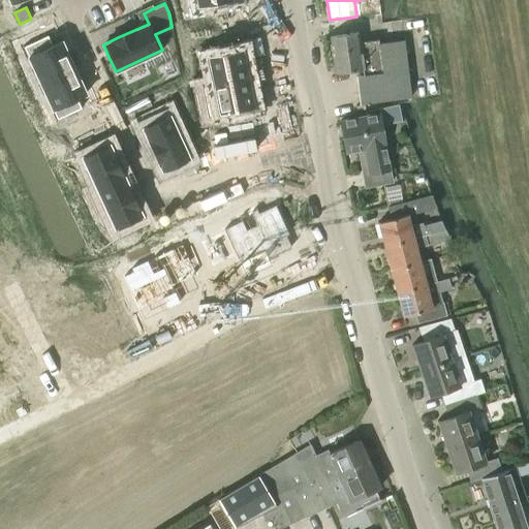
[(31,18),(20,24),(25,35),(37,29),(31,18)]
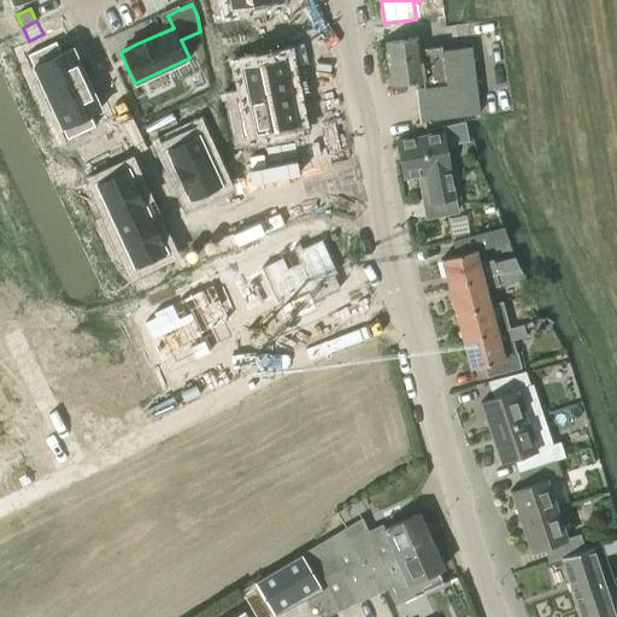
[(215,27),(200,29),(203,43),(217,41),(215,27)]
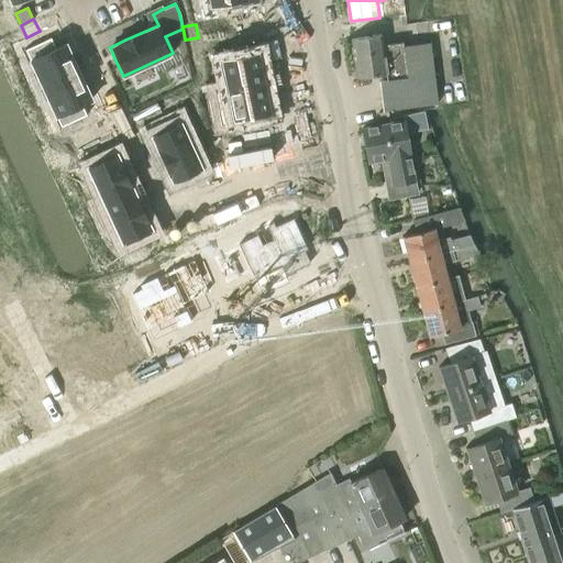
[(355,78),(385,74),(406,70),(403,46),(403,42),(383,44),(381,35),(350,40),(355,78)]
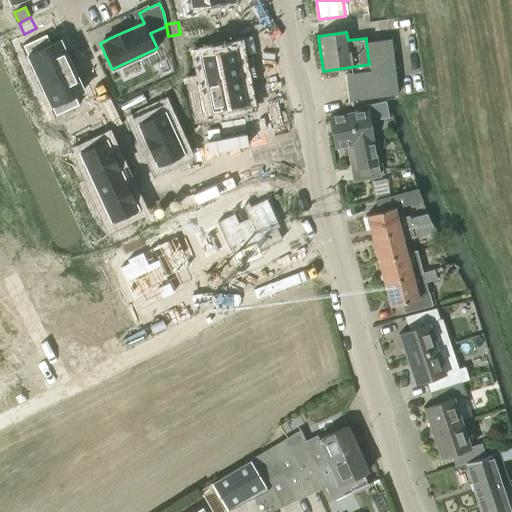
[(46,34),(22,45),(38,80),(71,65),(59,40),(50,44),(46,34)]
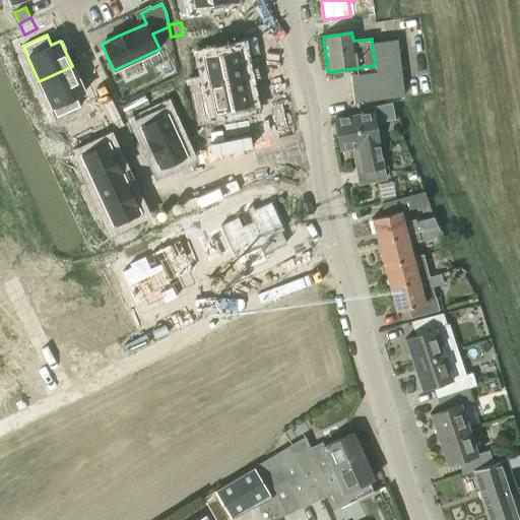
[(183,35),(171,37),(173,49),(185,47),(183,35)]
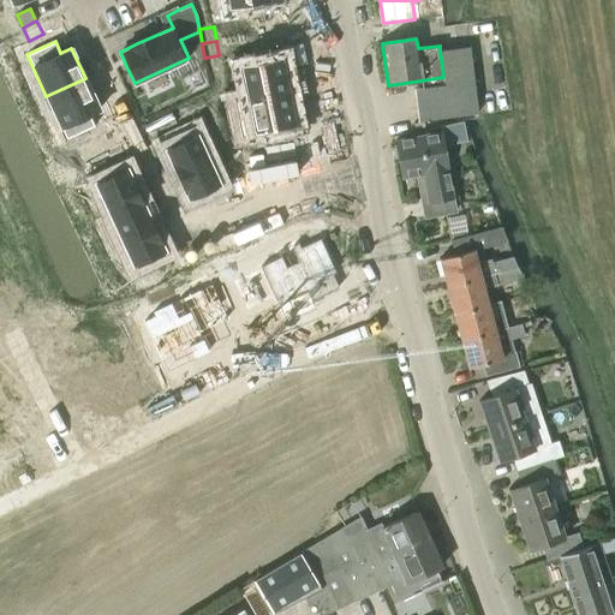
[(443,77),(421,81),(422,88),(413,89),(418,121),(478,113),(470,47),(440,51),(443,77)]
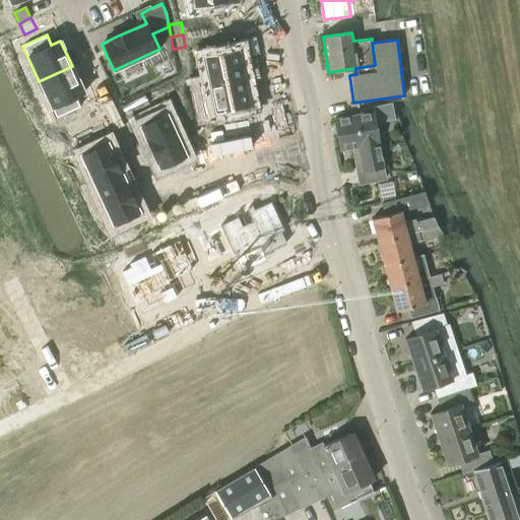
[(239,49),(203,56),(208,83),(209,84),(244,77),(239,49)]
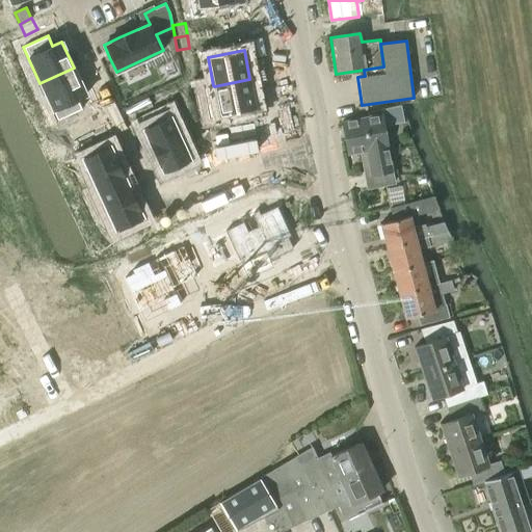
[(74,68),(40,83),(57,121),(81,109),(77,99),(86,95),(74,68)]
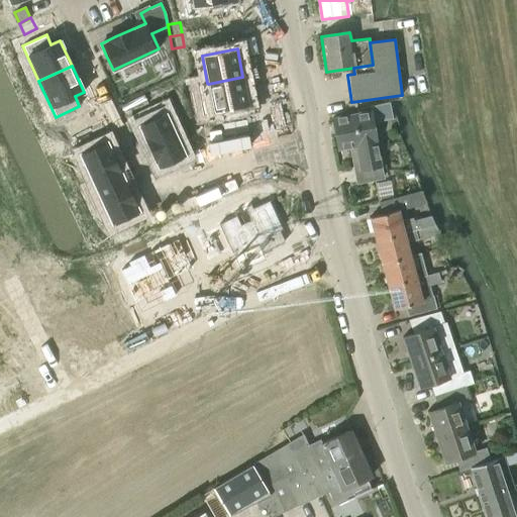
[(207,83),(198,85),(204,113),(248,104),(242,77),(208,84),(207,83)]
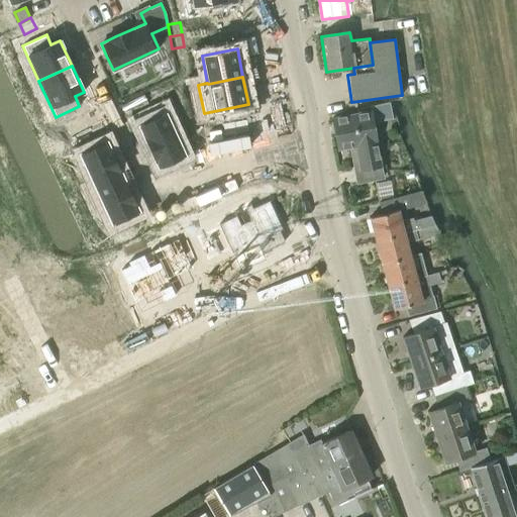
[(138,95),(127,100),(132,111),(143,106),(138,95)]
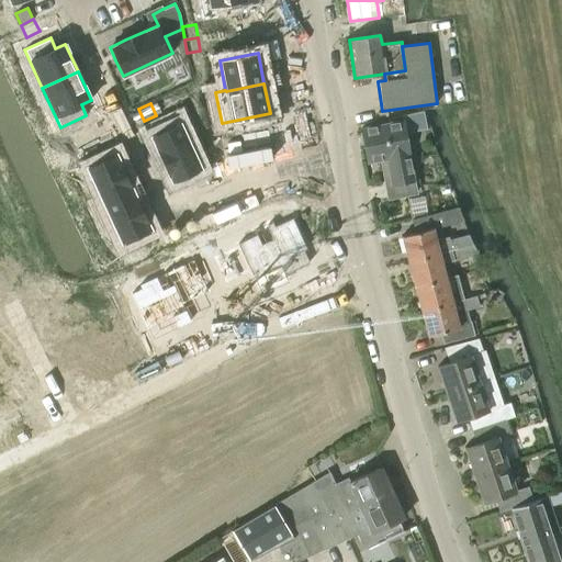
[(173,111),(145,124),(166,169),(194,156),(173,111)]
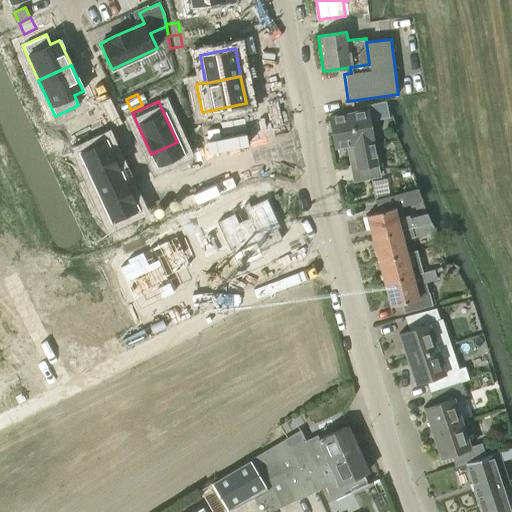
[(335,147),(352,143),(357,167),(376,163),(372,143),(370,134),(376,133),(373,116),(367,117),(366,111),(330,118),(335,147)]
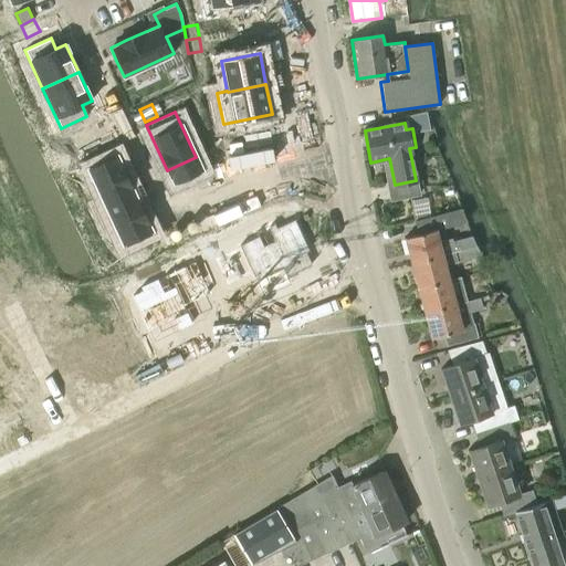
[(84,129),(64,138),(70,150),(90,140),(84,129)]
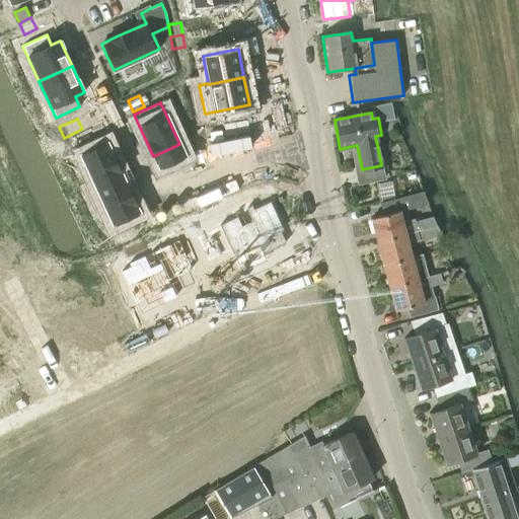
[(82,129),(64,138),(69,149),(87,140),(82,129)]
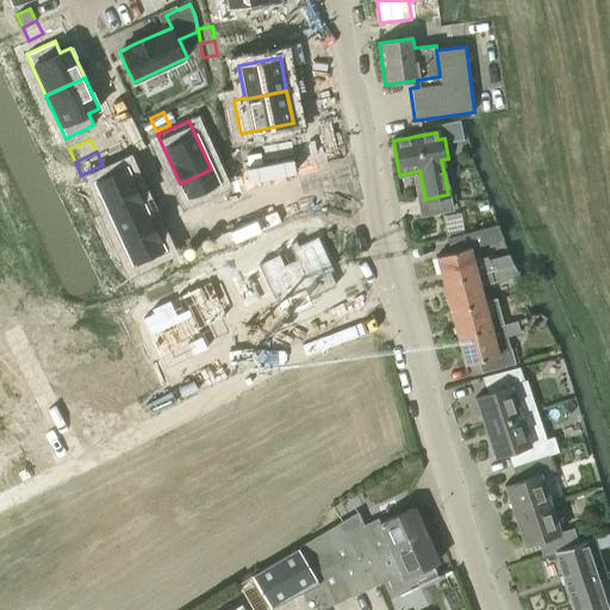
[(254,162),(241,168),(247,181),(260,175),(254,162)]
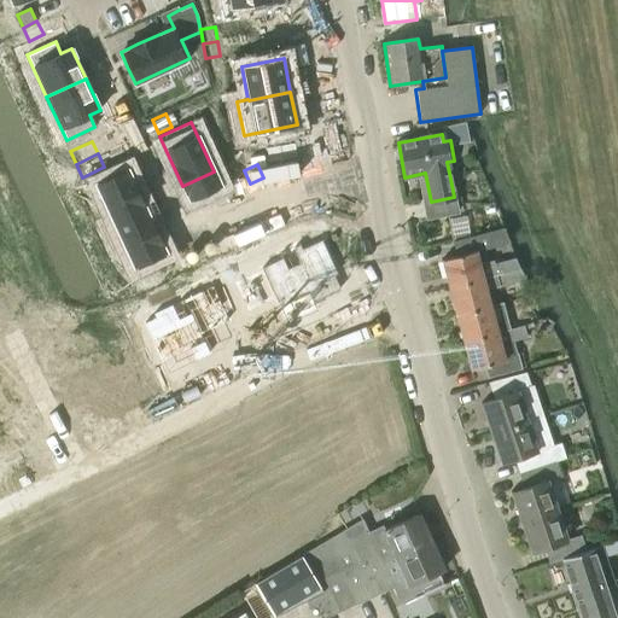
[(127,169),(95,184),(115,227),(146,211),(127,169)]
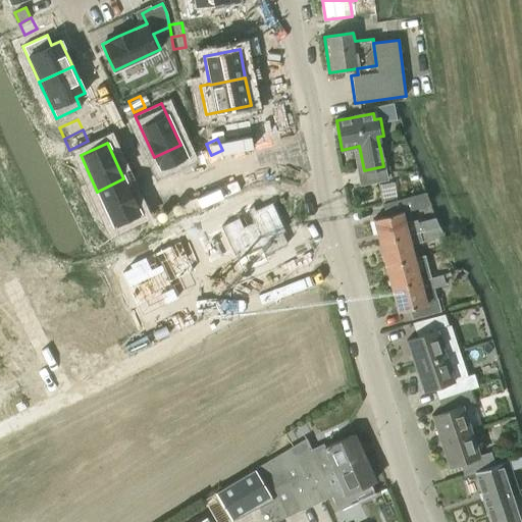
[(123,178),(97,192),(113,225),(140,213),(123,178)]
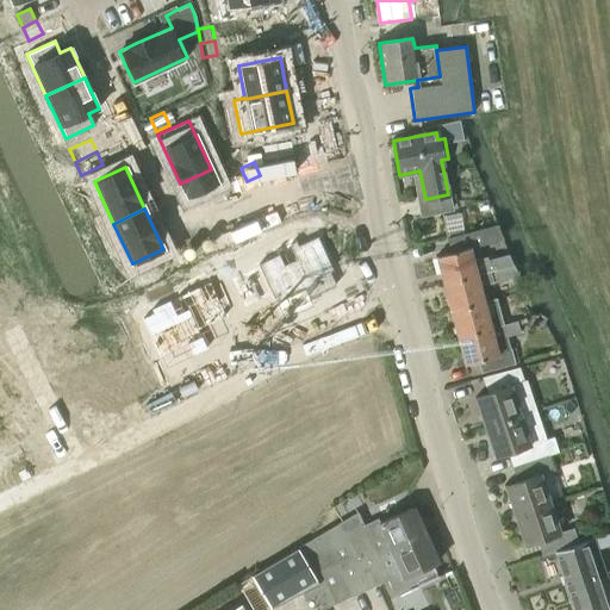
[(435,256),(442,284),(512,266),(508,255),(487,260),(486,256),(473,260),(471,249),(503,240),(497,224),(447,237),(450,253),(435,256)]
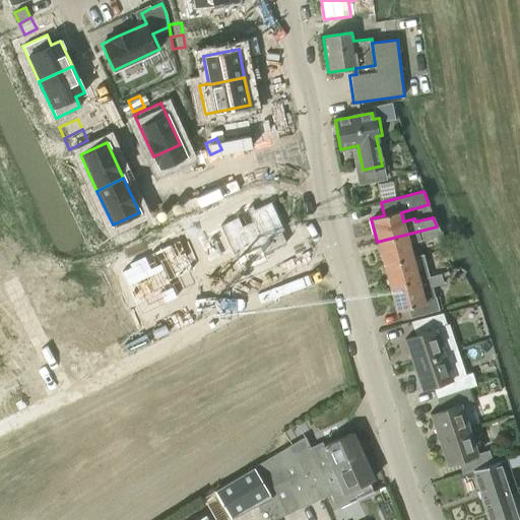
[(234,218),(215,226),(230,256),(231,255),(233,258),(260,245),(262,249),(283,240),(280,234),(283,232),(270,204),(253,211),(251,206),(232,215),(234,218)]
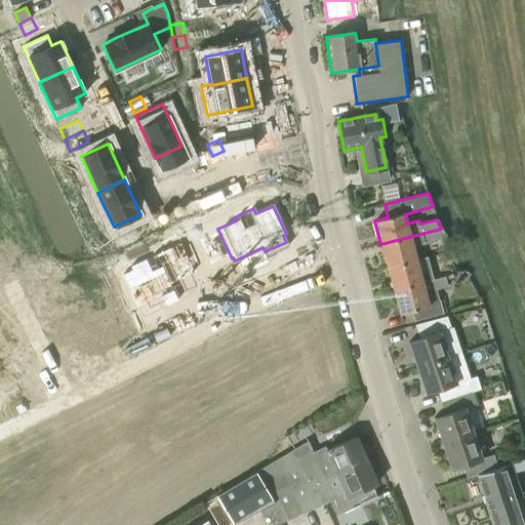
[(441,229),(380,244),(387,268),(417,259),(413,246),(445,237),(441,229)]
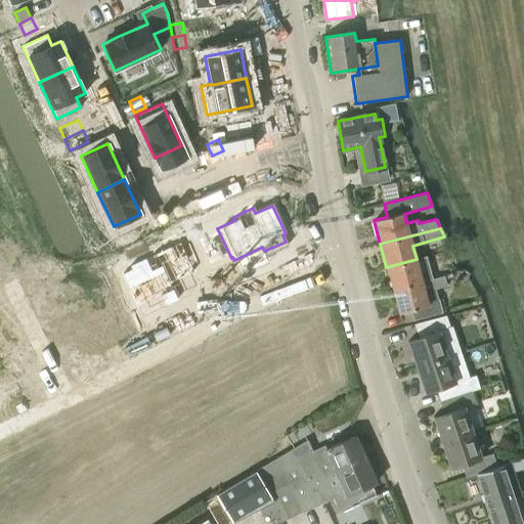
[(131,273),(124,276),(137,307),(162,298),(166,307),(179,301),(178,298),(171,285),(195,273),(182,244),(129,267),(131,273)]
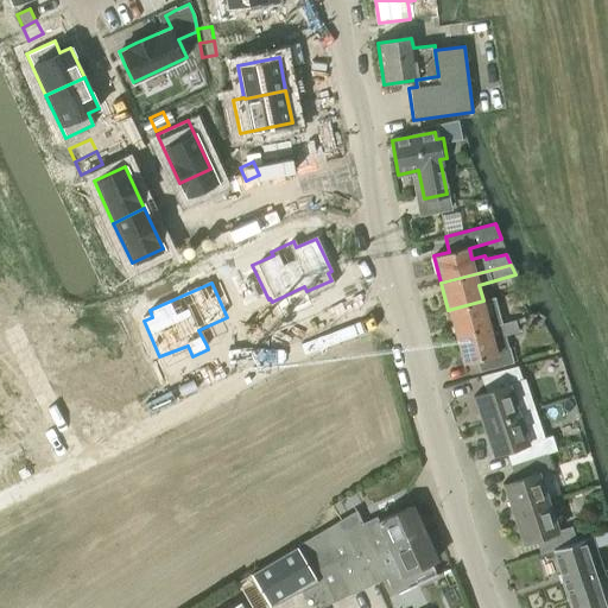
[(483,301),(448,310),(455,336),(515,321),(517,320),(514,309),(499,314),(499,312),(487,316),(483,301)]
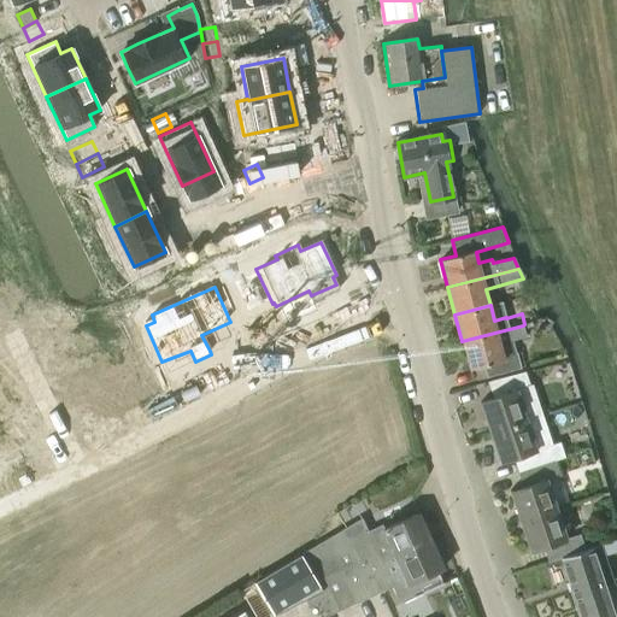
[(523,325),(462,341),(469,369),(483,365),(487,377),(521,368),(517,352),(516,353),(512,340),(526,336),(523,325)]
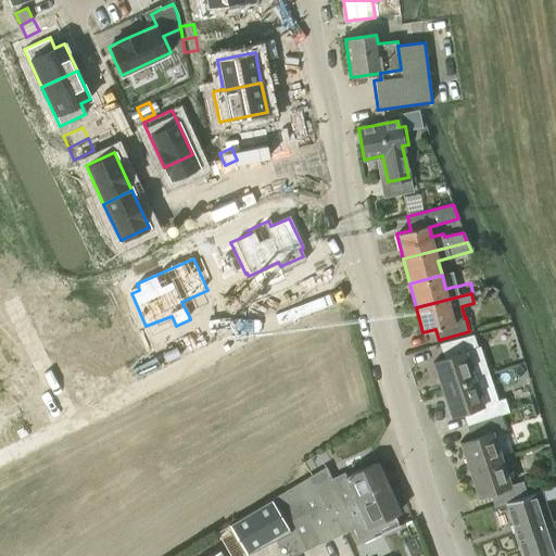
[(432,363),(441,390),(488,373),(480,346),(477,348),(474,335),(439,344),(443,358),(432,363)]
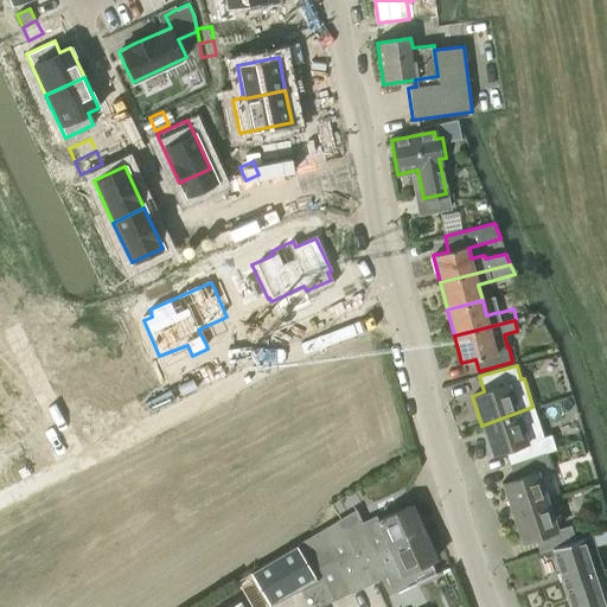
[(510,465),(545,453),(557,448),(551,433),(543,435),(534,408),(481,426),(492,455),(504,451),(510,465)]
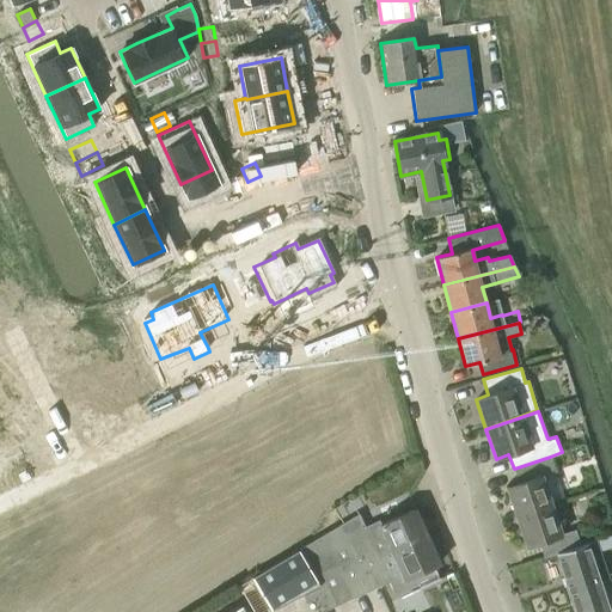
[(515,518),(551,506),(542,476),(555,471),(550,457),(514,469),(519,483),(506,488),(515,518)]
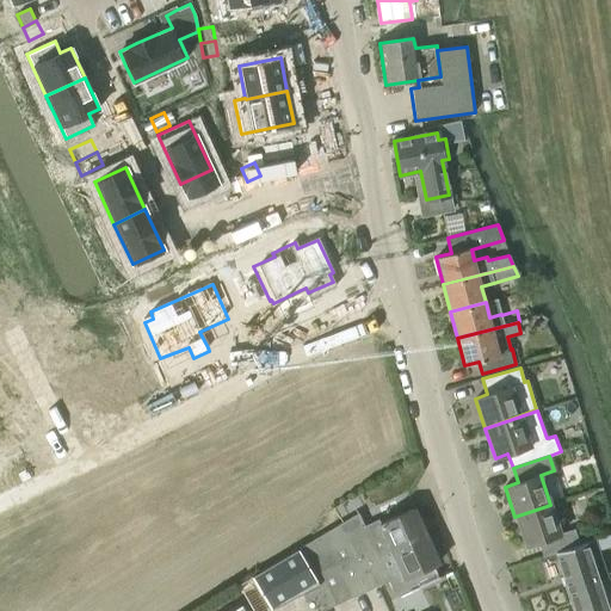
[(555,553),(579,544),(574,529),(560,534),(550,505),(514,517),(525,547),(538,542),(543,556),(555,553)]
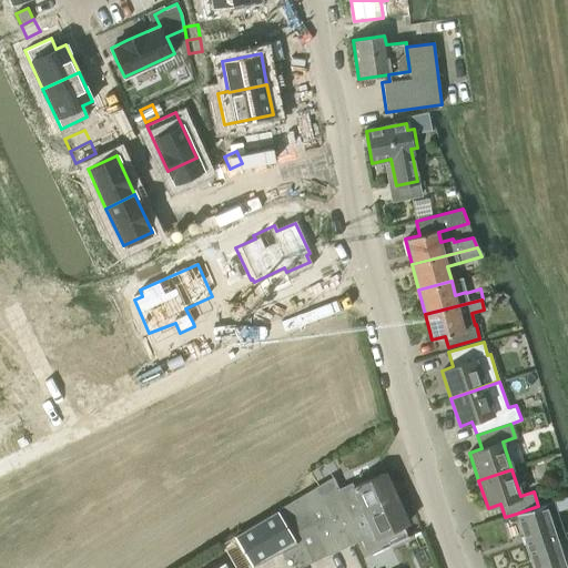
[(333,477),(328,479),(315,488),(320,503),(340,494),(351,517),(362,511),(396,497),(385,472),(353,487),(351,483),(338,489),(333,477)]
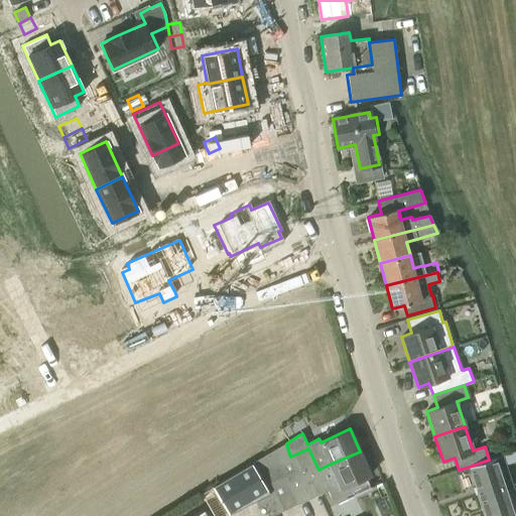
[(337,504),(338,504),(371,489),(366,478),(371,476),(360,452),(329,465),(318,470),(308,448),(290,457),(286,443),(251,464),(213,487),(228,513),(254,500),(258,507),(267,502),(272,515),(327,491),(331,501),(332,502),(334,503),(335,503),(337,504)]
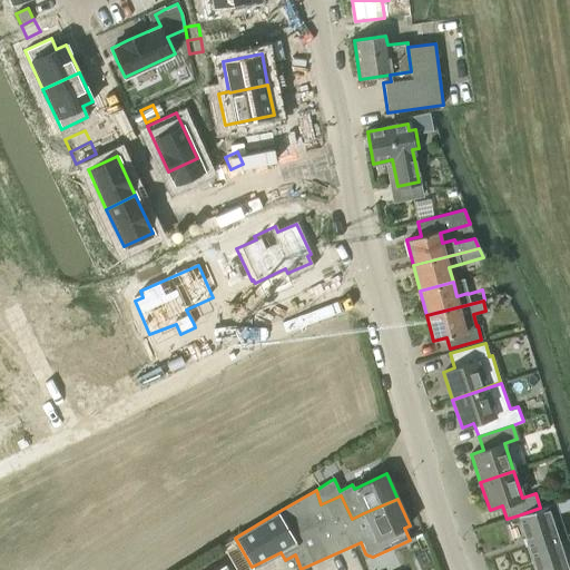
[(518,516),(528,547),(544,540),(546,544),(557,541),(567,538),(556,503),(547,505),(540,508),(518,516)]
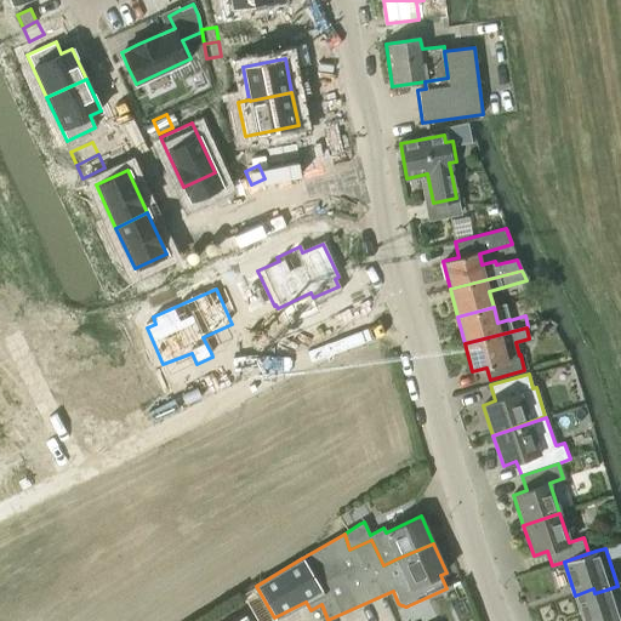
[(607,590),(594,593),(593,588),(575,596),(584,620),(619,620),(617,617),(620,615),(620,586),(607,591),(607,590)]
